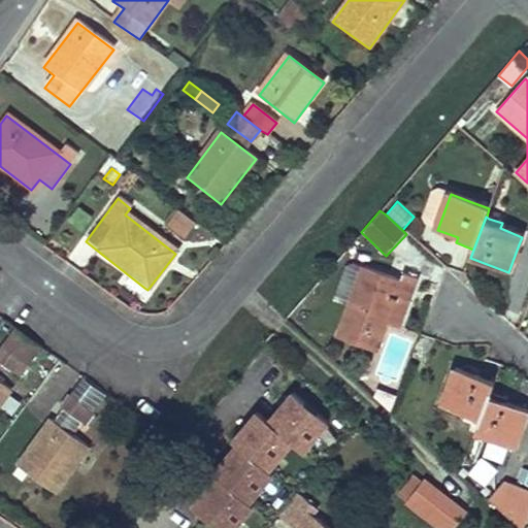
[(400,281),(364,267),(339,333),(378,348),(388,322),(400,326),(418,277),(403,272),(400,281)]
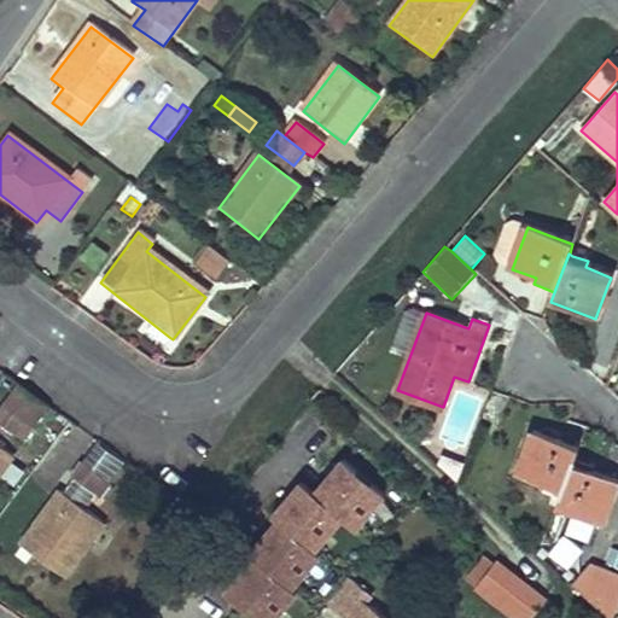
[(169,337),(152,324),(144,334),(161,348),(169,337)]
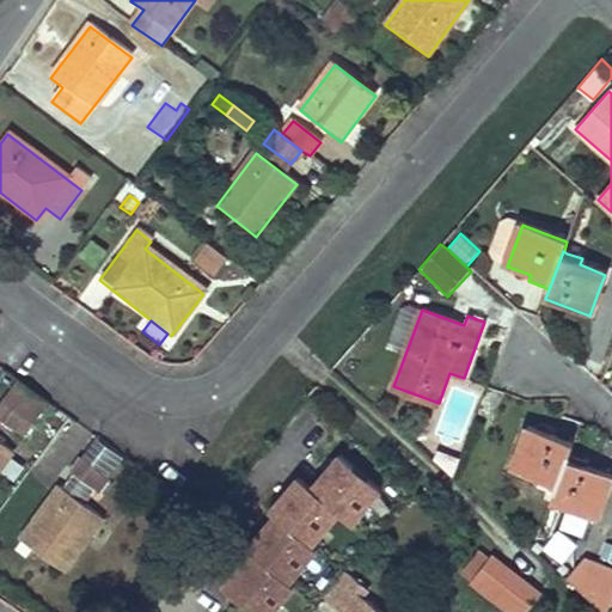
[(353,354),(344,362),(355,372),(362,363),(353,354)]
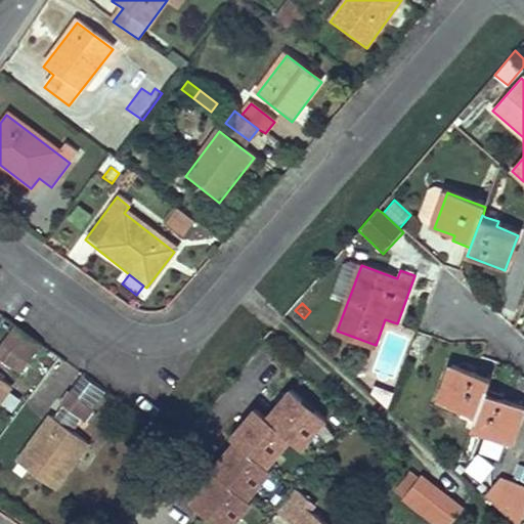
[(304,318),(295,310),(289,316),(298,324),(304,318)]
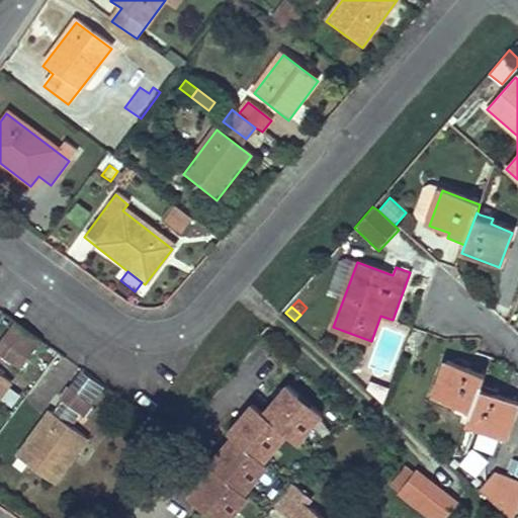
[(16,327),(4,341),(28,358),(38,343),(16,327)]
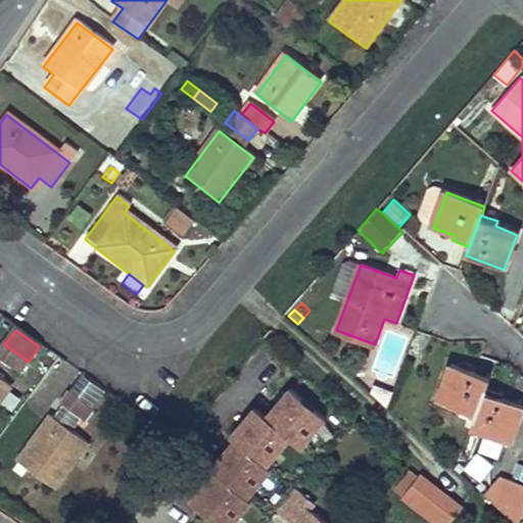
[(4,344),(0,349),(0,359),(19,375),(29,362),(4,344)]
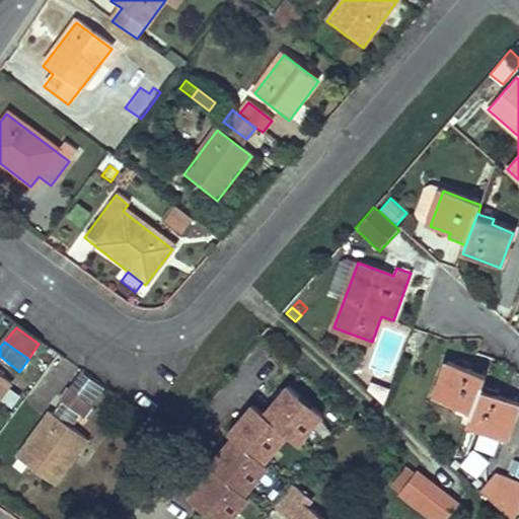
[(232,409),(238,402),(246,393),(257,402),(290,366),(265,344),(190,428),(214,450),(243,419),(232,409)]
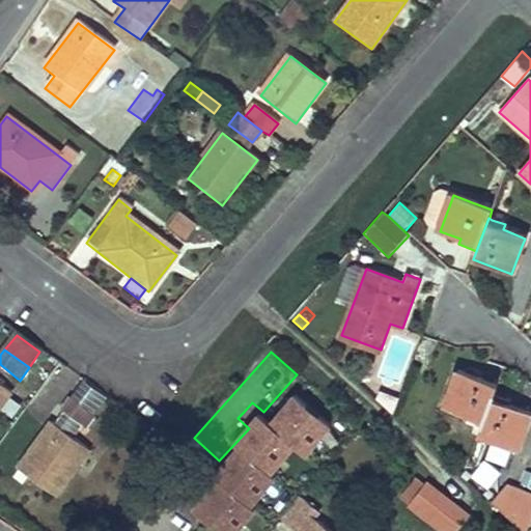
[(463,422),(480,429),(495,389),(497,384),(458,369),(445,406),(467,414),(463,422)]
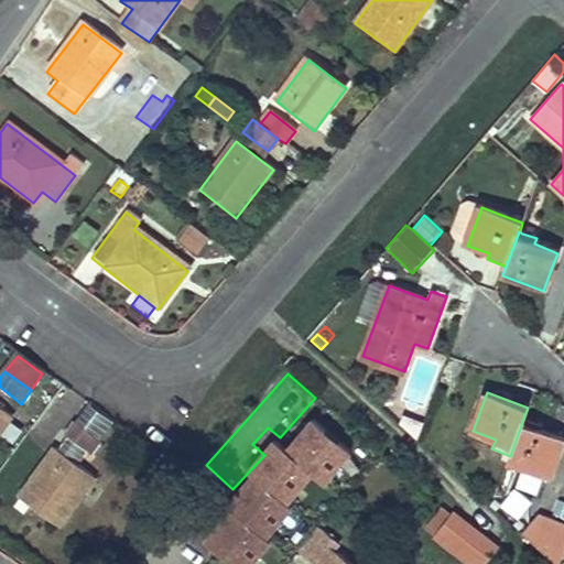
[(0,433),(11,418),(0,409),(0,433)]
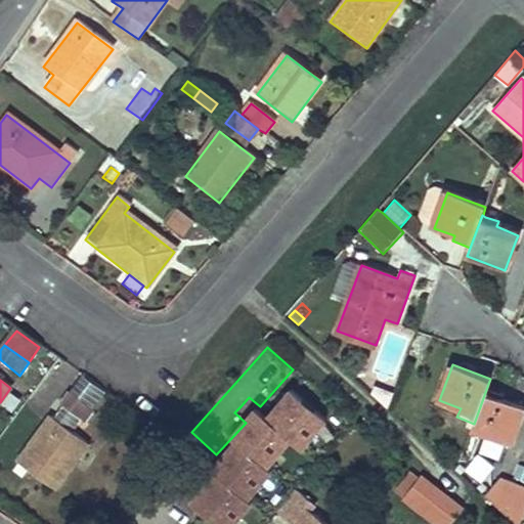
[(488,384),(474,424),(472,428),(511,442),(523,405),(504,397),(506,390),(488,384)]
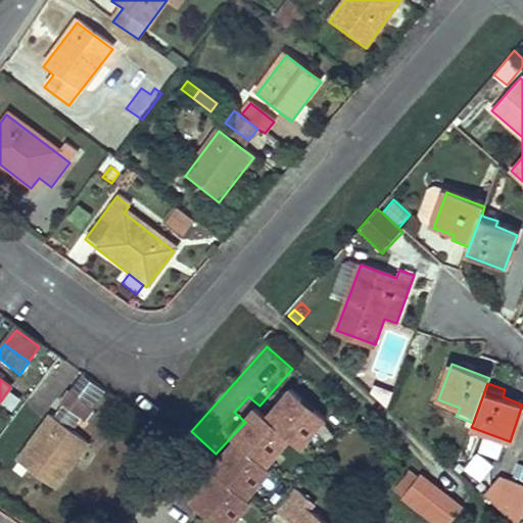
[(69,393),(60,405),(85,424),(94,412),(69,393)]
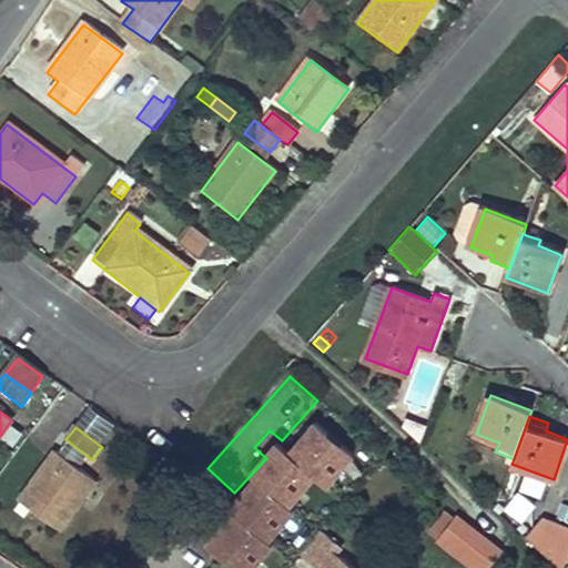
[(270,430),(261,440),(272,450),(282,440),(270,430)]
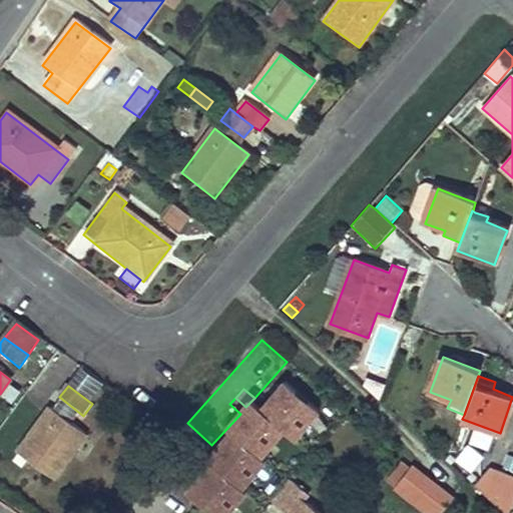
[(49,410),(17,454),(51,479),(84,436),(49,410)]
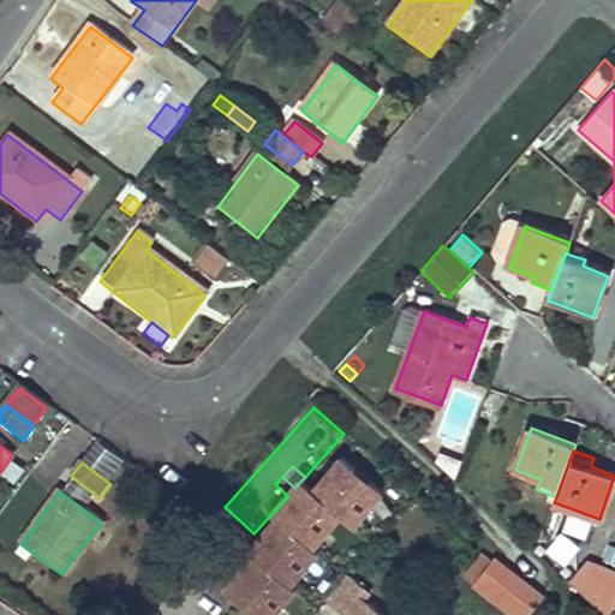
[(565,513),(549,554),(572,563),(587,521),(565,513)]
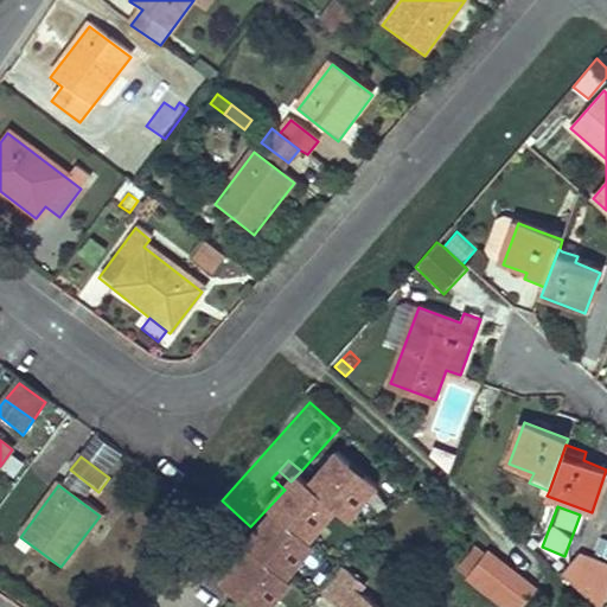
[(477,547),(458,569),(467,576),(487,555),(477,547)]
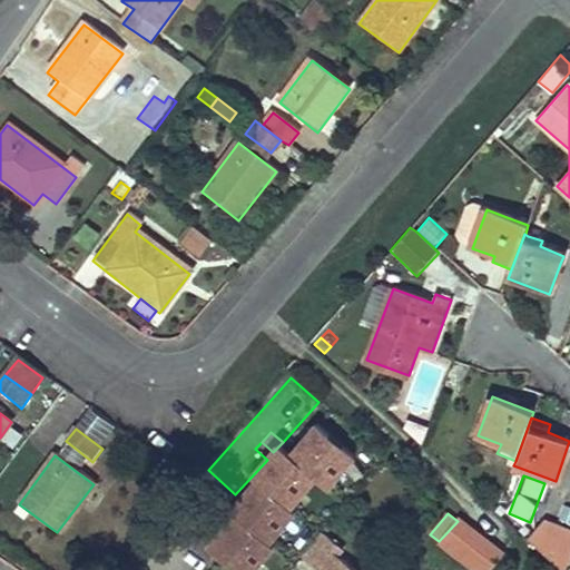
[(458,521),(439,541),(472,569),(490,569),(503,554),(460,519),(458,521)]
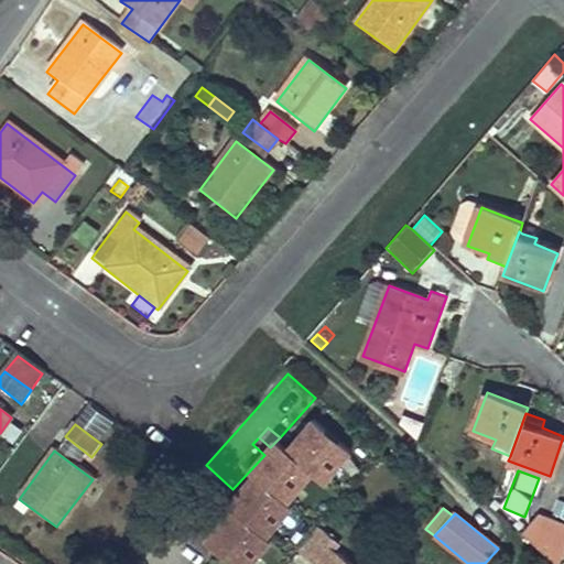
[(533,525),(523,535),(538,549),(555,563),(556,563),(562,551),(563,546),(563,525),(542,517),(533,525)]
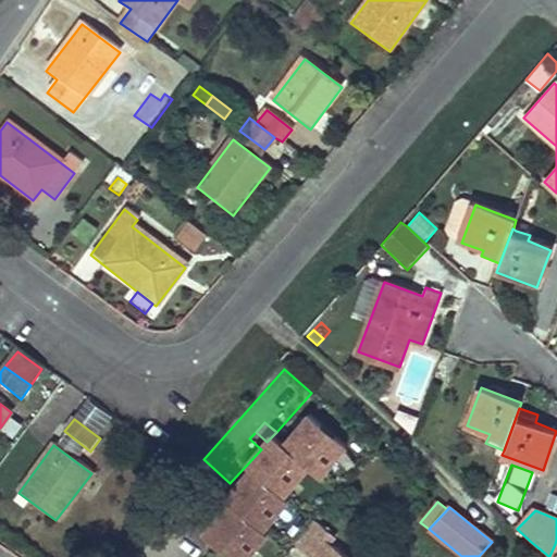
[(345,556),(324,540),(330,534),(314,522),(296,545),(310,556),(345,556)]
